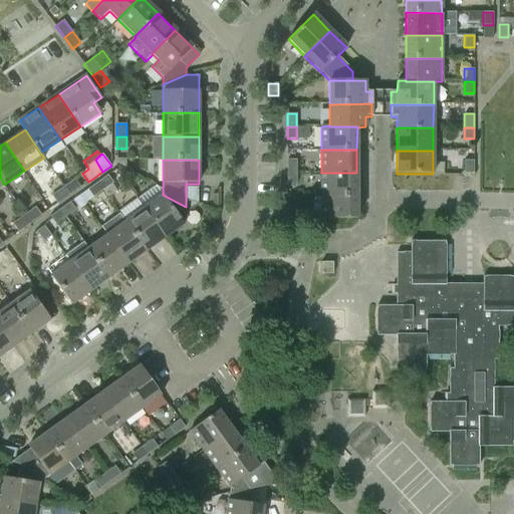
[(286,173),(296,173),(296,171),(302,171),(302,160),(287,160),(286,173)]
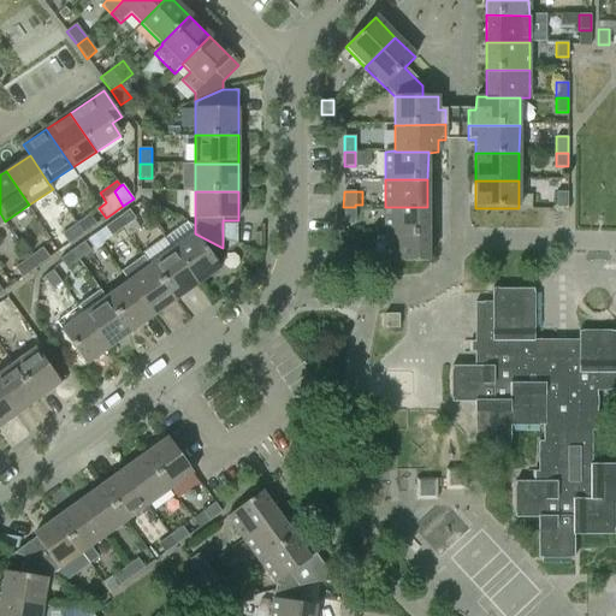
[(556,207),(567,207),(567,191),(556,191),(556,207)]
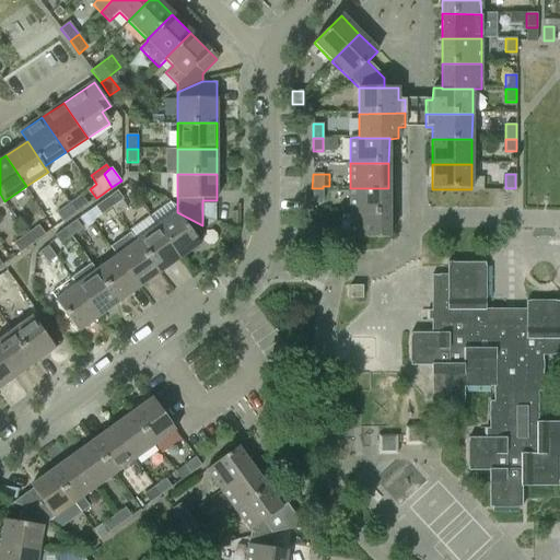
[(323,188),(312,188),(312,201),(323,201),(323,188)]
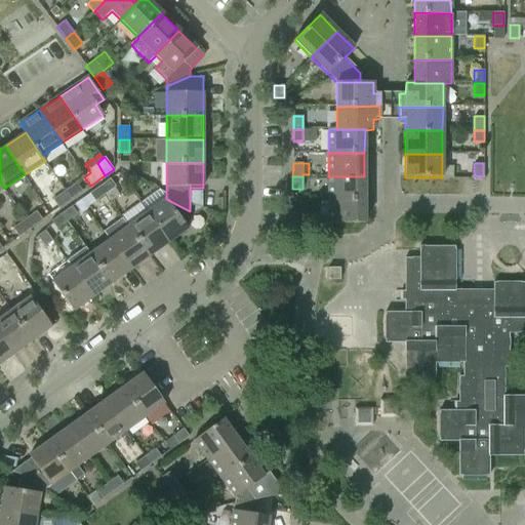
[(364,200),(364,176),(328,176),(328,200),(364,200)]
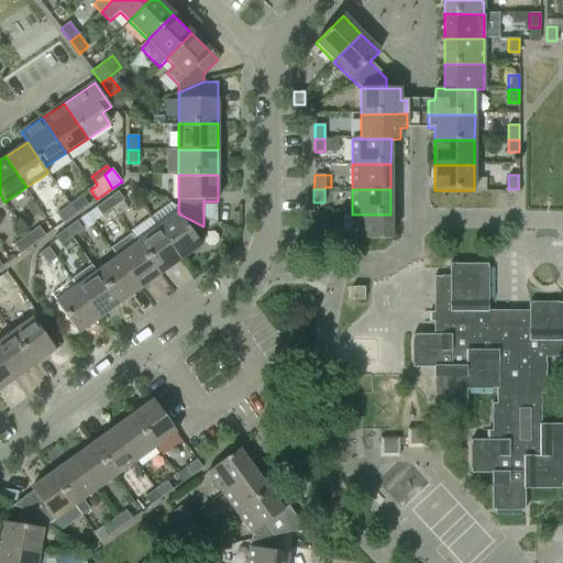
[(106,200),(112,209),(124,200),(118,191),(106,200)]
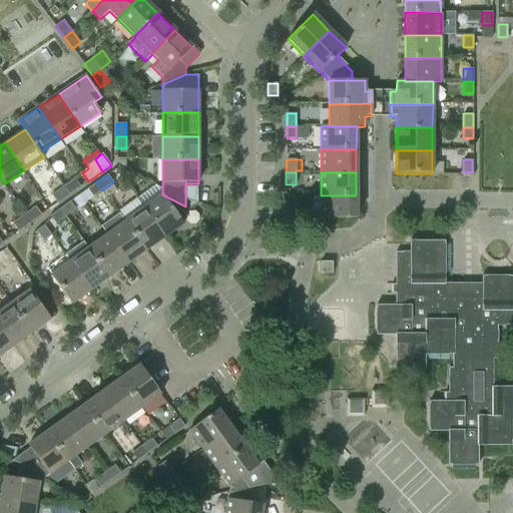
[(63,186),(69,195),(80,187),(74,178),(63,186)]
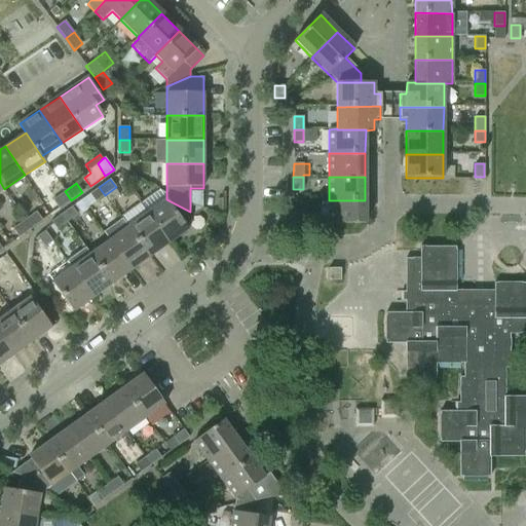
[(105,195),(99,187),(89,194),(96,201),(105,195)]
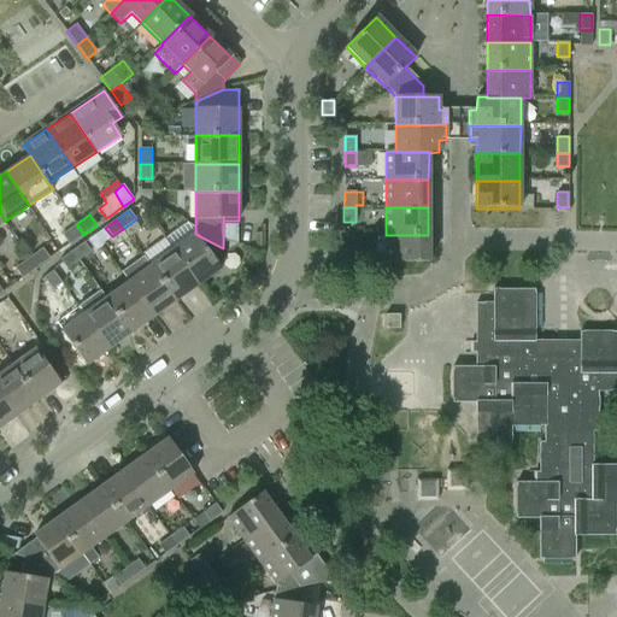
[(83,235),(76,224),(62,234),(69,245),(83,235)]
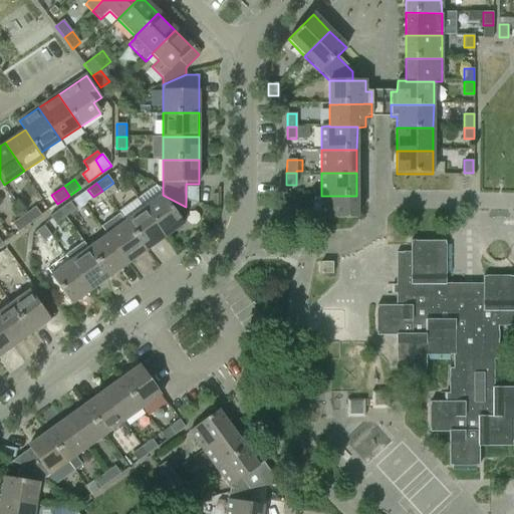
[(163,195),(144,209),(165,238),(184,224),(177,214),(186,207),(163,195)]
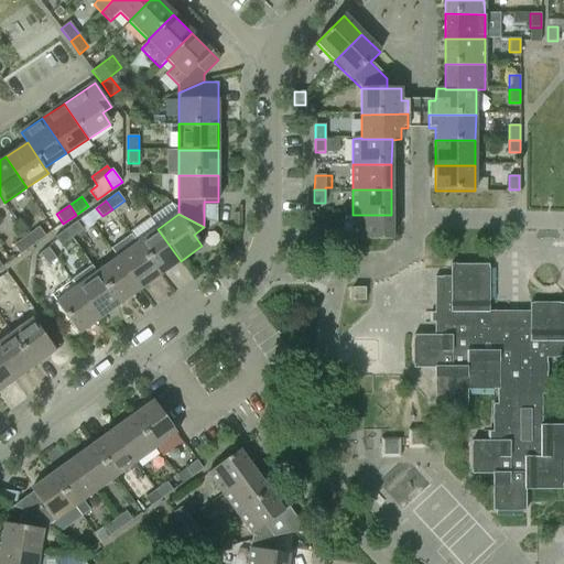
[(391,215),(353,215),(353,240),(391,240),(391,215)]
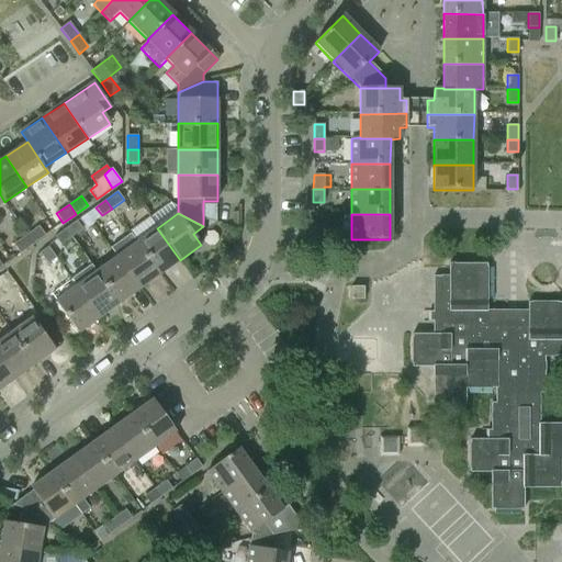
[(66,228),(72,237),(82,229),(77,221),(66,228)]
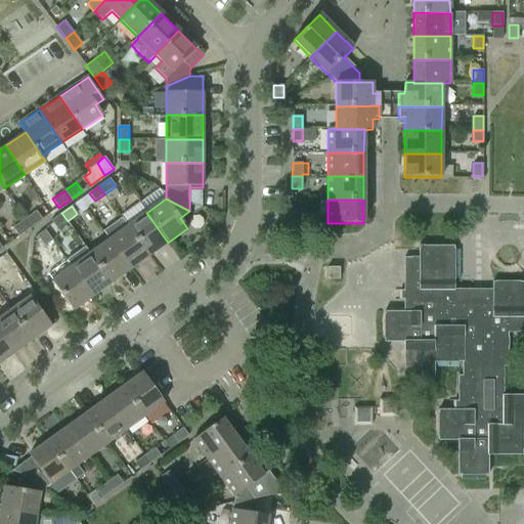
[(304,209),(293,209),(293,223),(304,222),(304,209)]
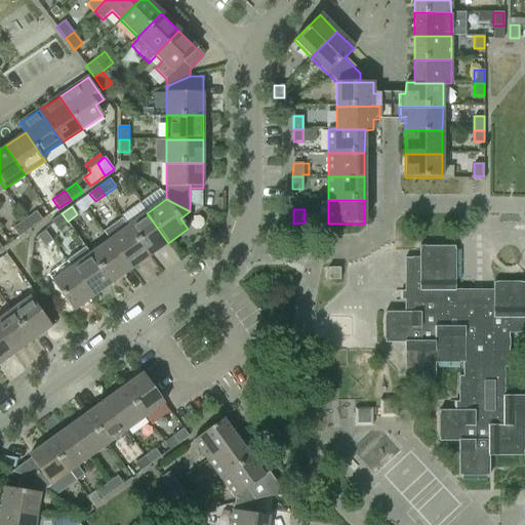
[(25,219),(31,229),(42,220),(36,211),(25,219)]
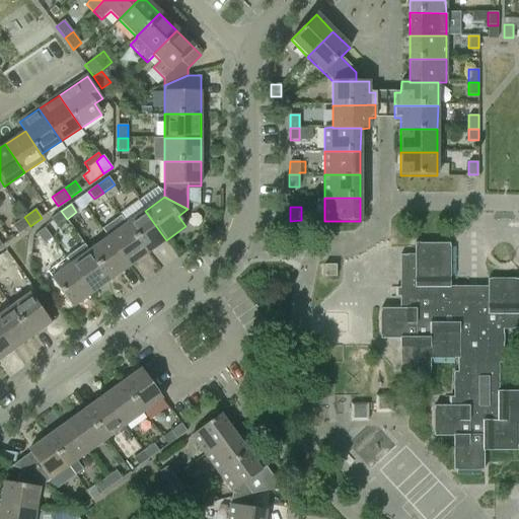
[(67,219),(61,211),(51,219),(56,226),(67,219)]
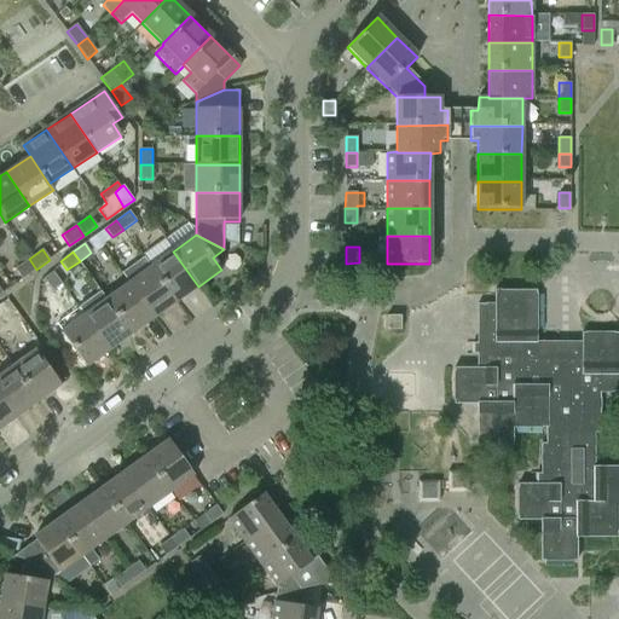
[(173,252),(151,267),(177,302),(198,287),(173,252)]
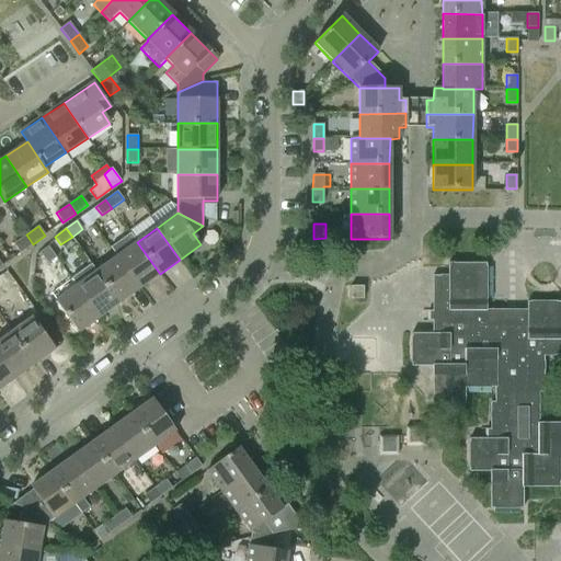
[(33,244),(26,235),(13,243),(20,253),(33,244)]
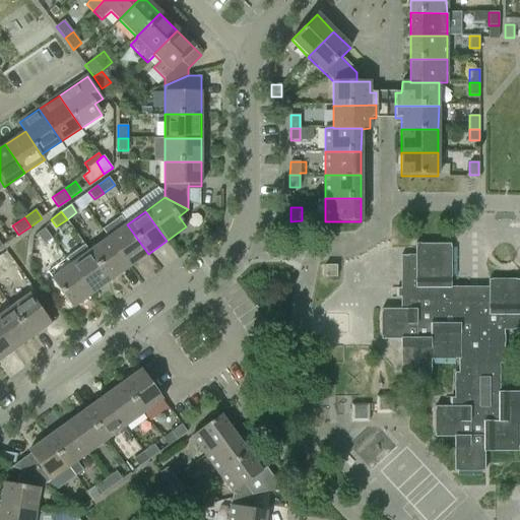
[(129,267),(148,254),(127,224),(109,238),(129,267)]
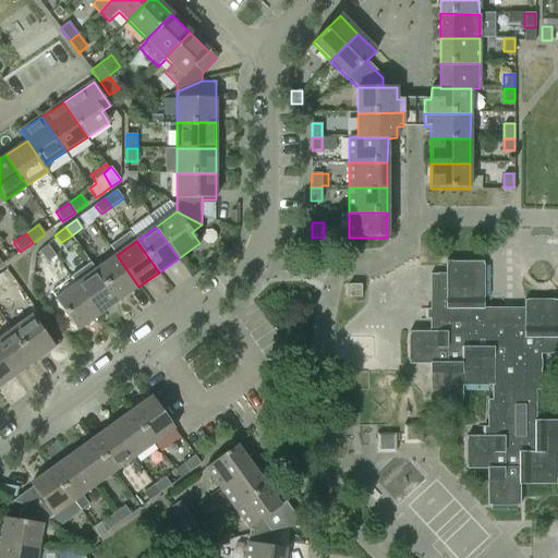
[(56,256),(48,244),(39,251),(47,263),(56,256)]
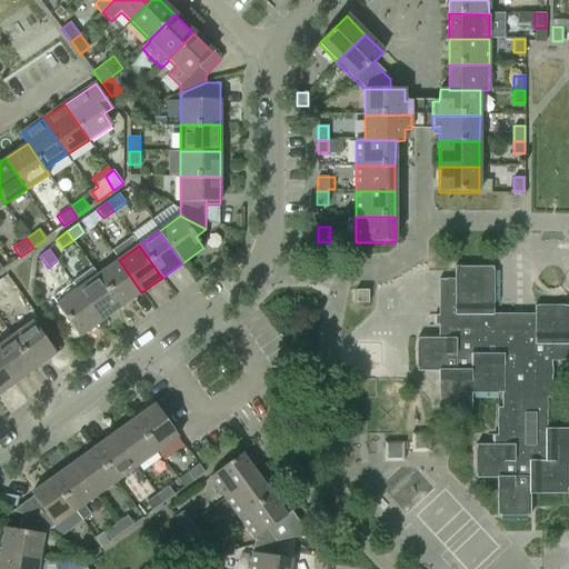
[(121,307),(141,292),(119,260),(98,275),(121,307)]
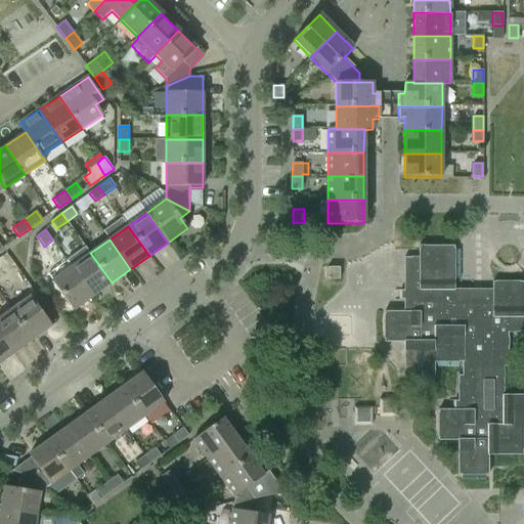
[(453,302),(453,292),(454,247),(419,247),(419,258),(403,258),(403,301),(403,312),(384,312),(384,342),(404,343),(404,378),(434,378),(434,362),(463,362),(463,377),(457,377),(457,410),(438,410),(438,441),(457,441),(457,476),(488,476),(488,456),(523,456),(523,427),(523,426),(523,395),(504,395),(504,368),(508,368),(508,334),(523,333),(523,282),(492,282),(492,302),(453,302)]
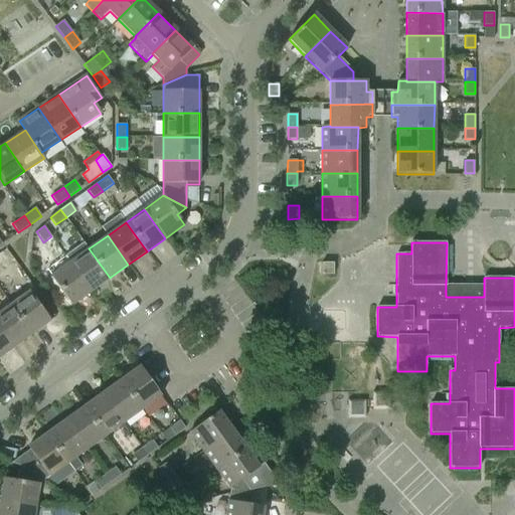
[(89,248),(84,243),(66,256),(70,263),(70,262),(92,291),(110,278),(89,248)]
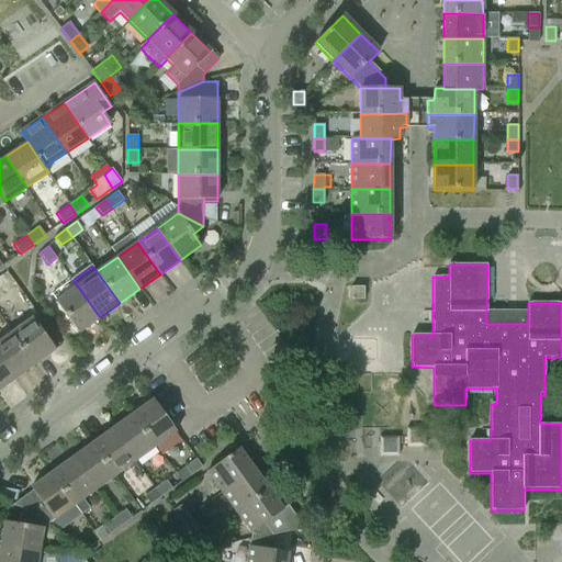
[(79,333),(100,317),(77,285),(77,287),(56,301),(79,333)]
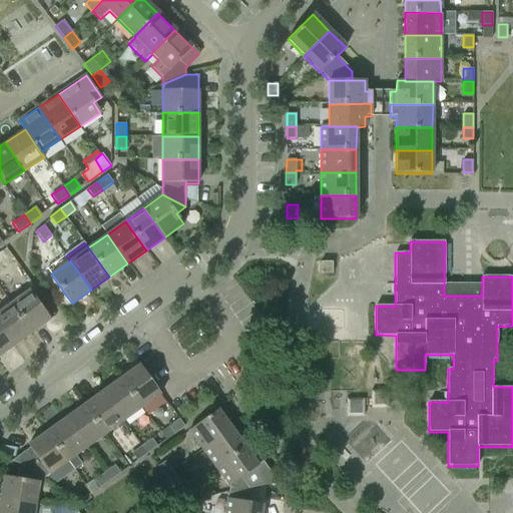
[(333,274),(333,263),(321,263),(321,274),(333,274)]
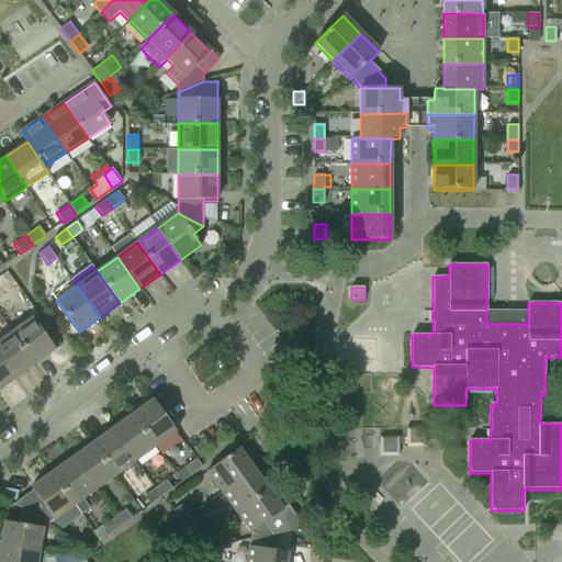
[(33,317),(12,333),(35,363),(55,348),(33,317)]
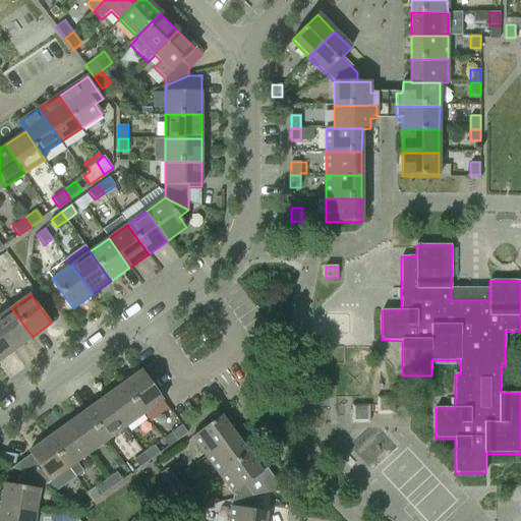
[(11,308),(0,315),(0,332),(13,350),(33,337),(11,308)]
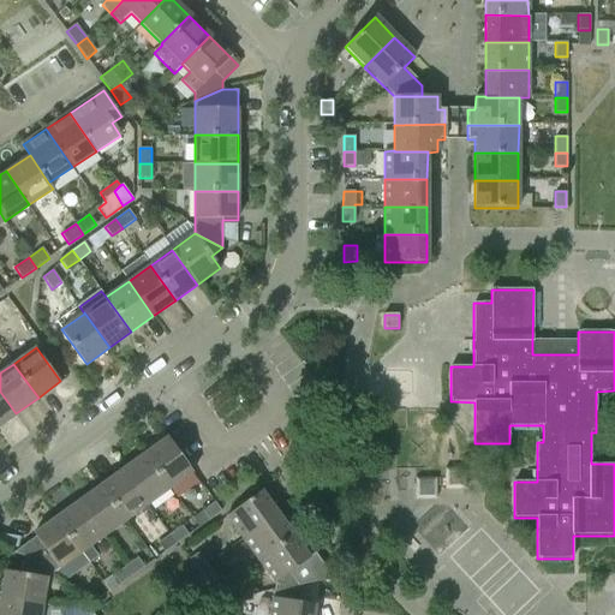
[(0,392),(0,425),(16,413),(0,392)]
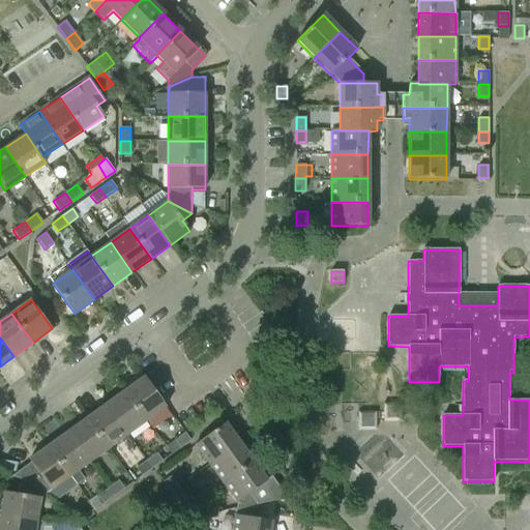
[(125,390),(147,420),(167,406),(145,376),(125,390)]
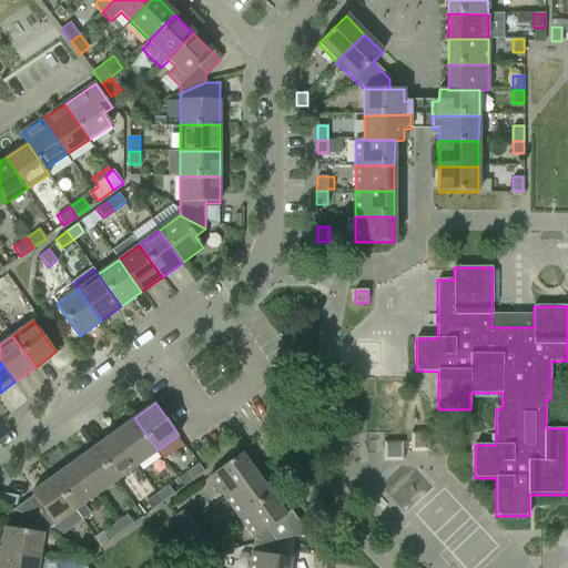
[(134,418),(113,433),(138,465),(158,450),(134,418)]
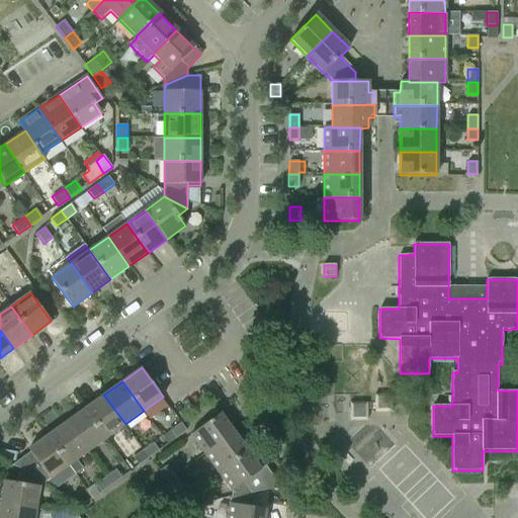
[(103,395),(85,408),(106,438),(125,424),(103,395)]
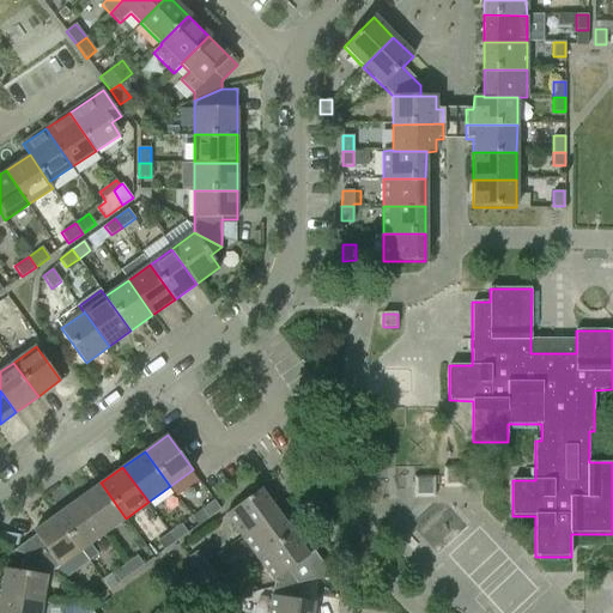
[(444,467),(443,477),(443,487),(463,489),(463,468),(444,467)]
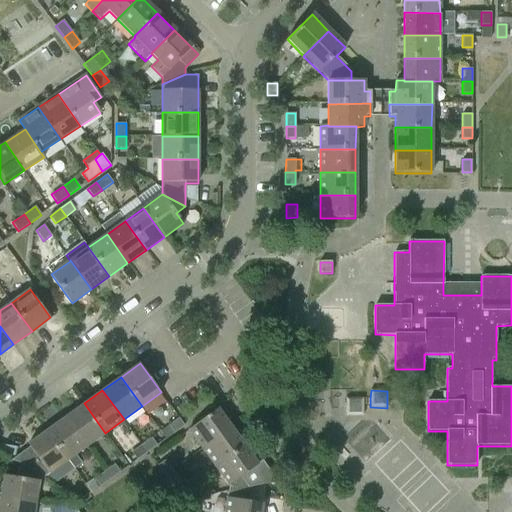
[(363,416),(363,398),(345,398),(345,416),(363,416)]
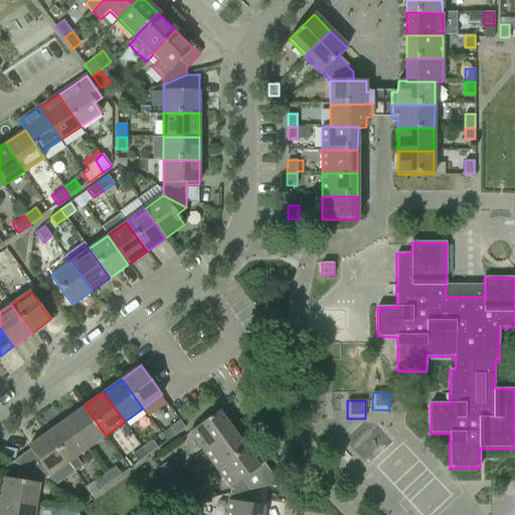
[(84,405),(66,419),(88,449),(106,436),(84,405)]
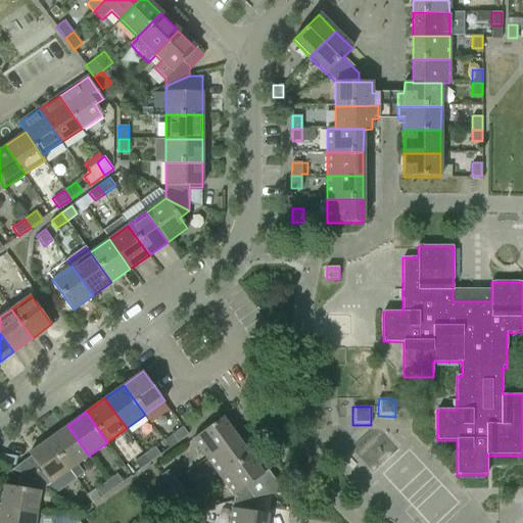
[(207,458),(237,436),(223,417),(193,439),(207,458)]
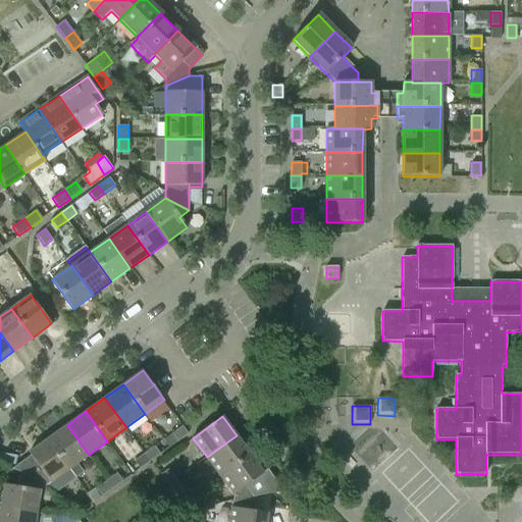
[(77,463),(89,455),(67,425),(48,438),(70,468),(69,469),(75,477),(84,472),(77,463)]
